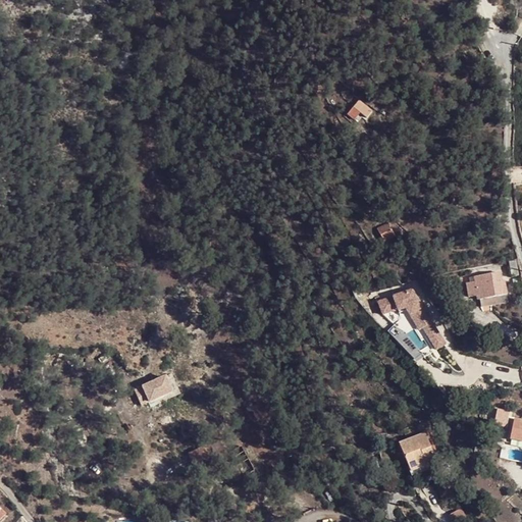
[(405,12),(399,16),(404,22),(410,18),(405,12)]
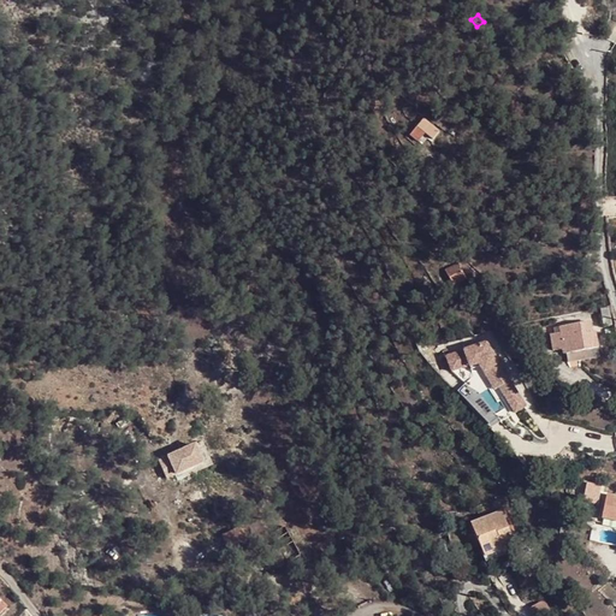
[(420,118),(415,125),(424,132),(431,137),(437,130),(420,118)]
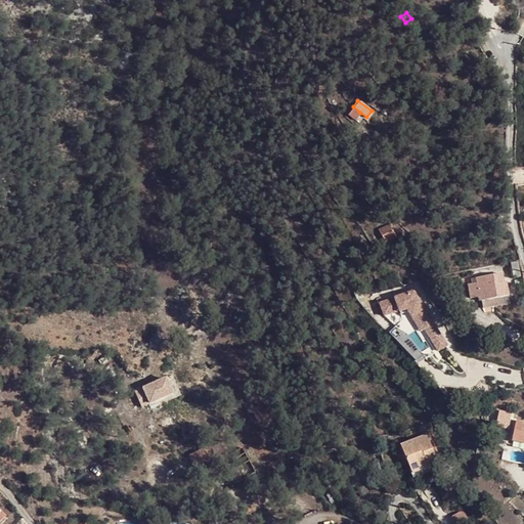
[(353,106),(348,113),(356,118),(360,113),(353,106)]
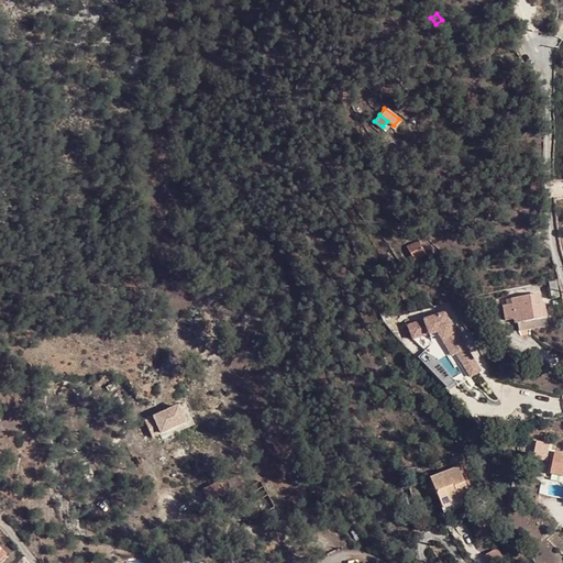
[(418,241),(406,247),(415,262),(426,255),(418,241)]
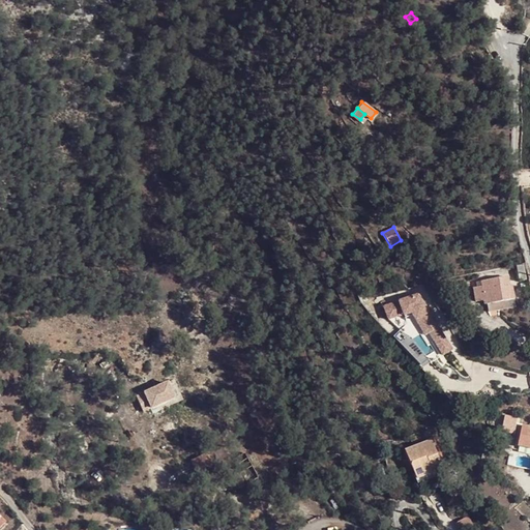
[(525,265),(517,266),(517,282),(526,281),(525,265)]
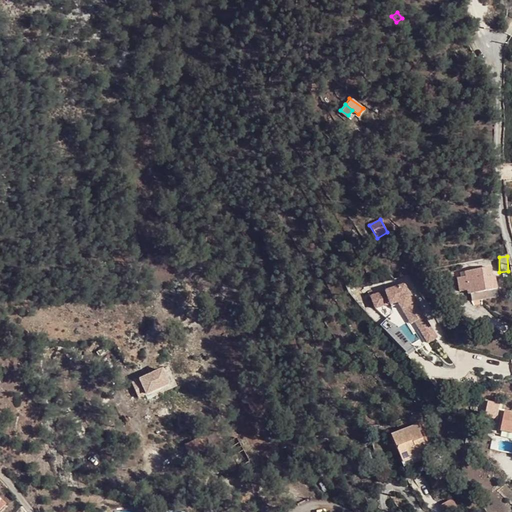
[(466,290),(466,296),(496,292),(494,280),(491,281),(490,268),(463,272),(464,277),(455,277),(456,291),(466,290)]
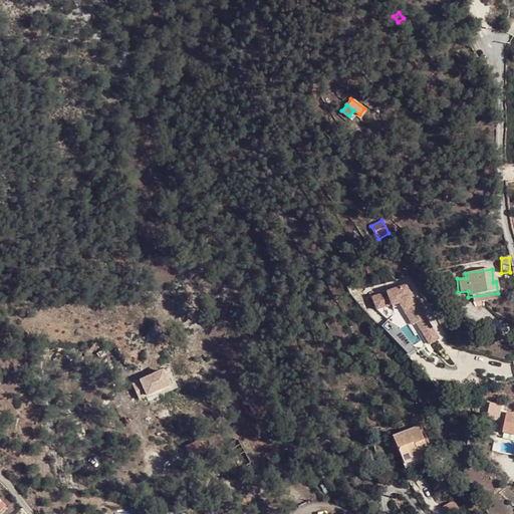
[(372,295),(376,308),(391,304),(392,305),(395,312),(388,319),(390,321),(400,327),(407,322),(415,334),(417,333),(421,340),(413,345),(417,351),(439,338),(426,317),(428,316),(419,302),(417,302),(406,285),(372,295)]
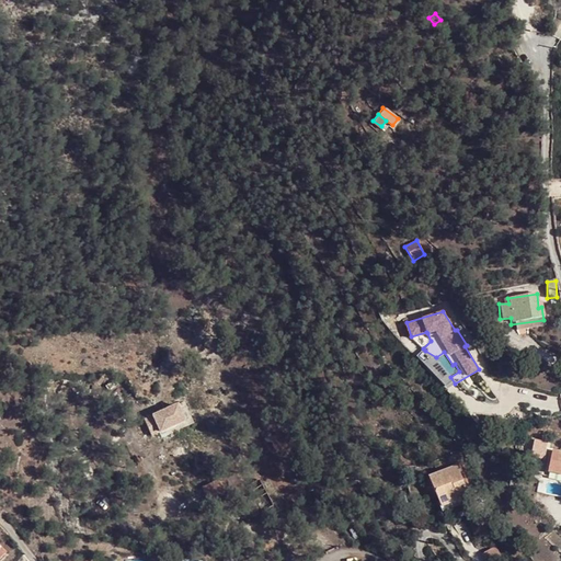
[(545,328),(544,320),(511,324),(513,333),(545,328)]
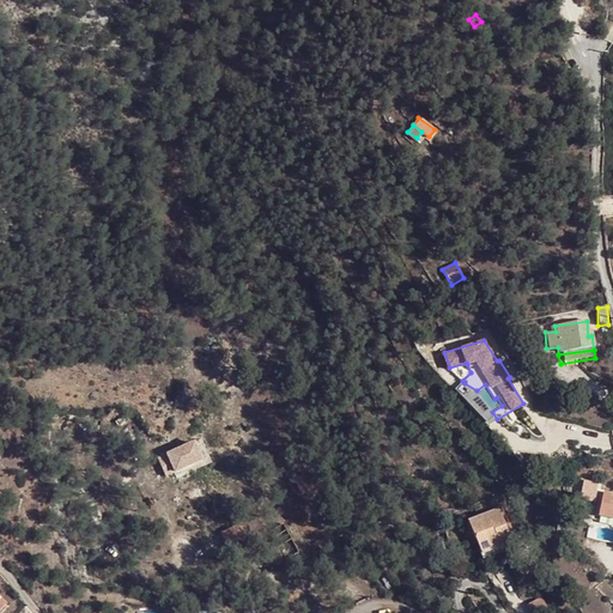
[(466,363),(449,368),(462,381),(471,372),(467,364),(466,363)]
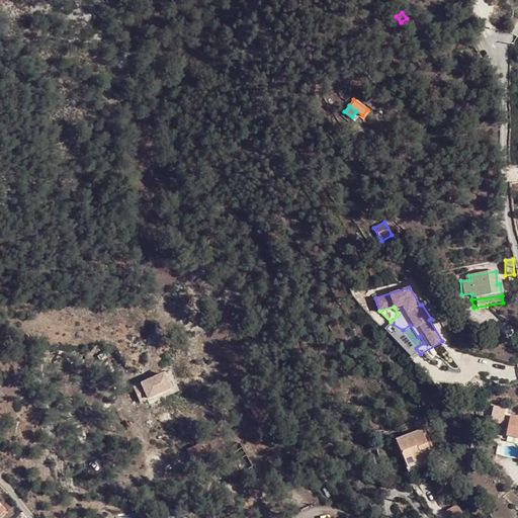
[(131,384),(139,403),(169,390),(162,372),(131,384)]
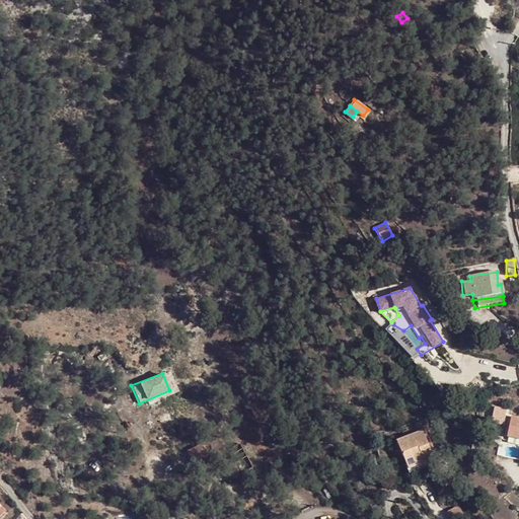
[(518,420),(509,418),(506,436),(518,438),(518,420)]
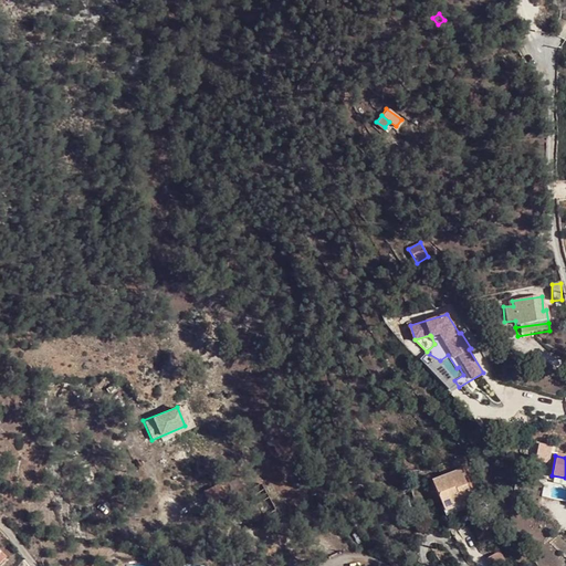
[(463,467),(431,482),(448,521),(465,514),(464,511),(480,504),(463,467)]
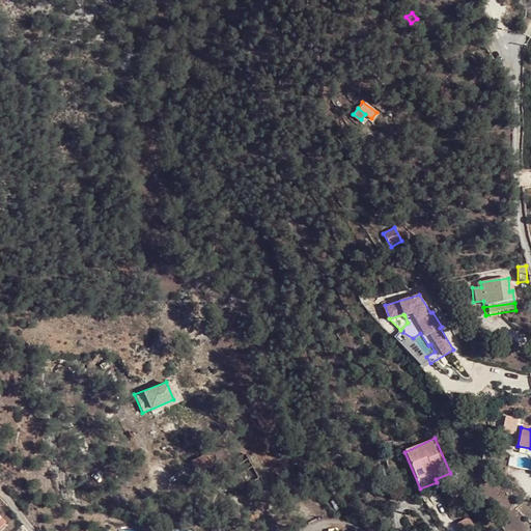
[(208,452),(192,456),(196,470),(214,465),(208,452)]
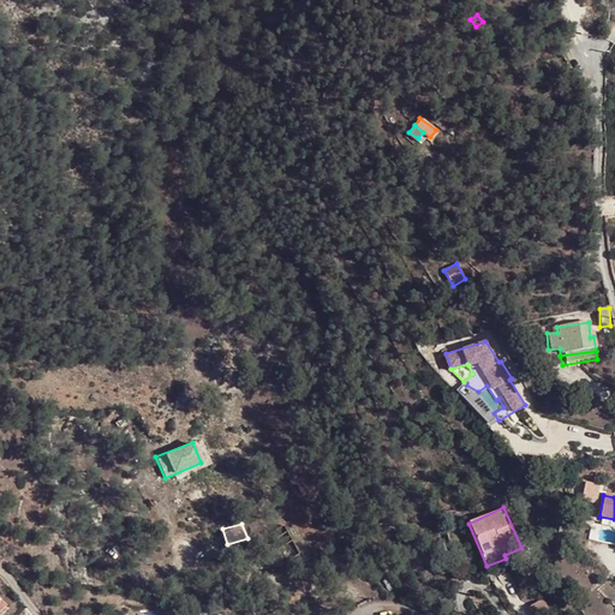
[(264,565),(278,560),(273,543),(257,549),(264,565)]
